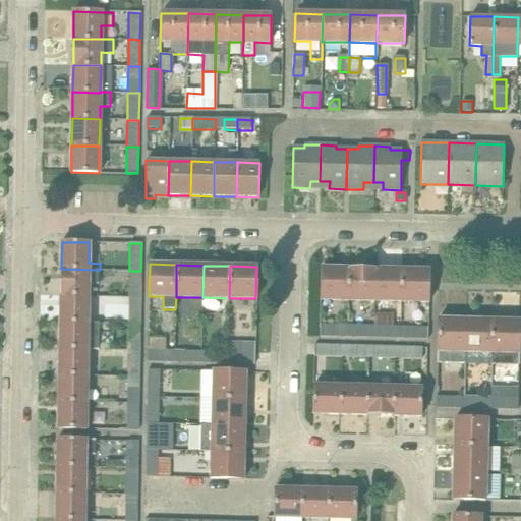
[(348,300),(348,269),(322,268),(321,300),(348,300)]
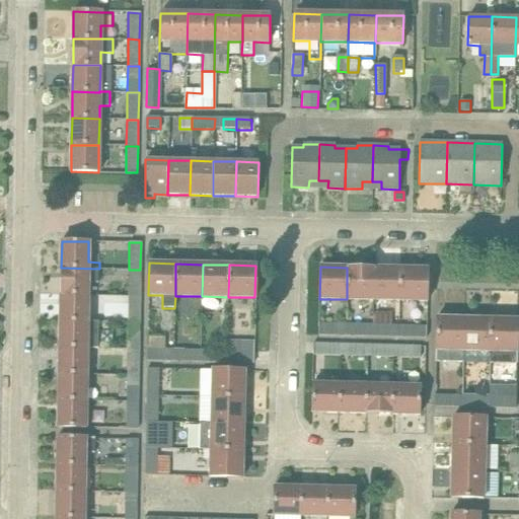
[(99,269),(61,268),(61,294),(87,295),(88,280),(99,281),(99,269)]
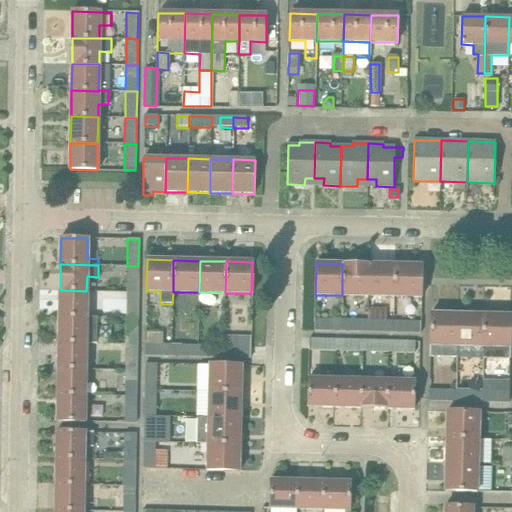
[(369,264),(342,264),(342,295),(368,296),(369,264)]
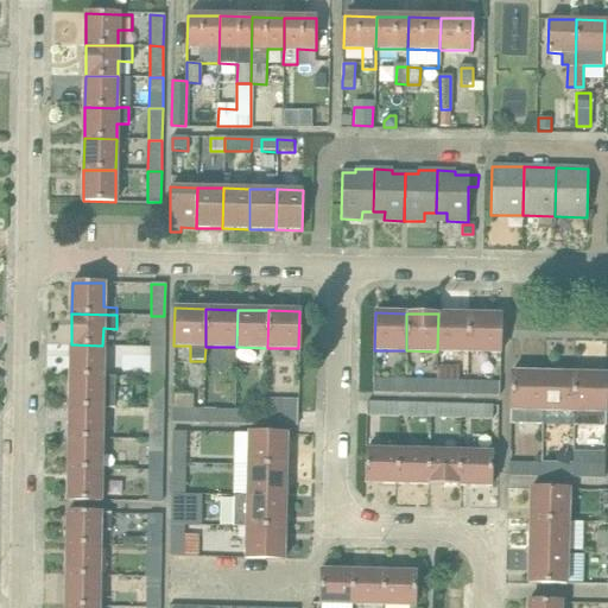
[(438,314),(437,352),(468,352),(469,315),(438,314)]
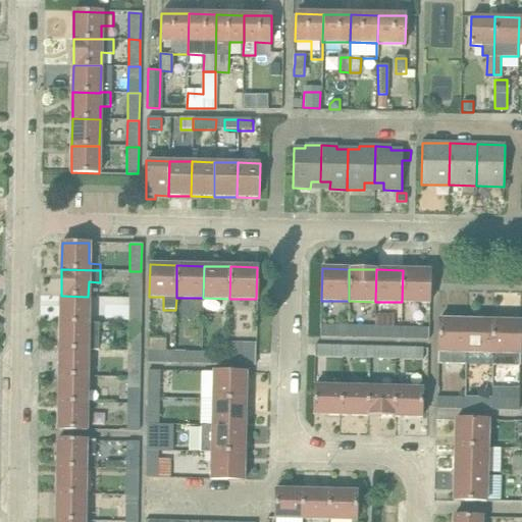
[(403,270),(402,302),(429,303),(429,270),(403,270)]
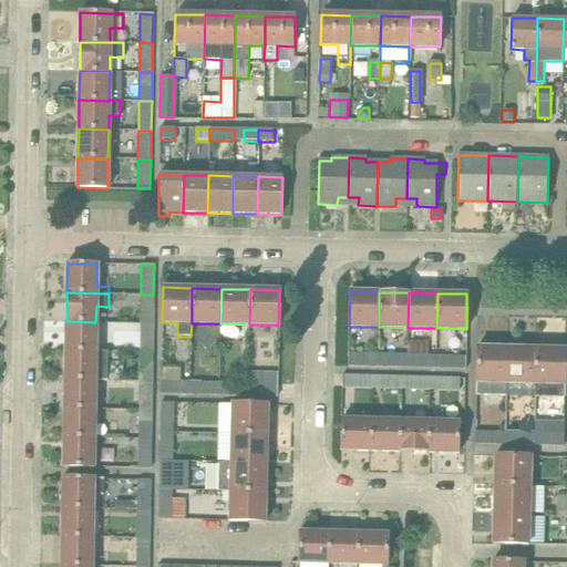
[(153,295),(141,295),(141,323),(153,323),(153,295)]
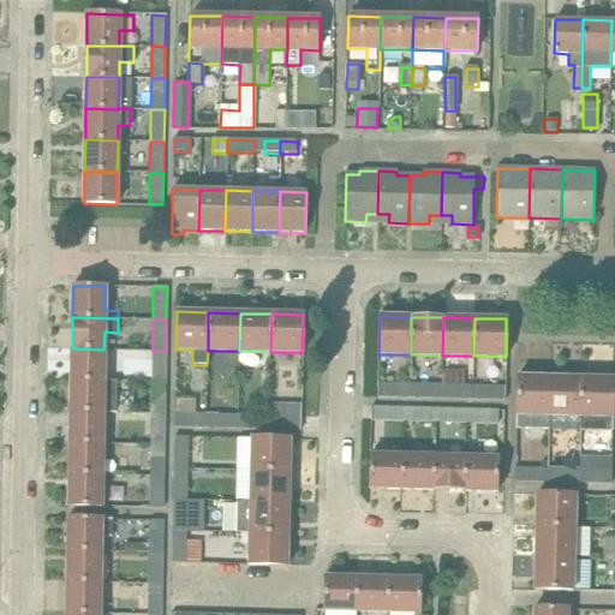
[(72,348),(71,381),(117,381),(118,369),(103,369),(103,350),(72,348)]
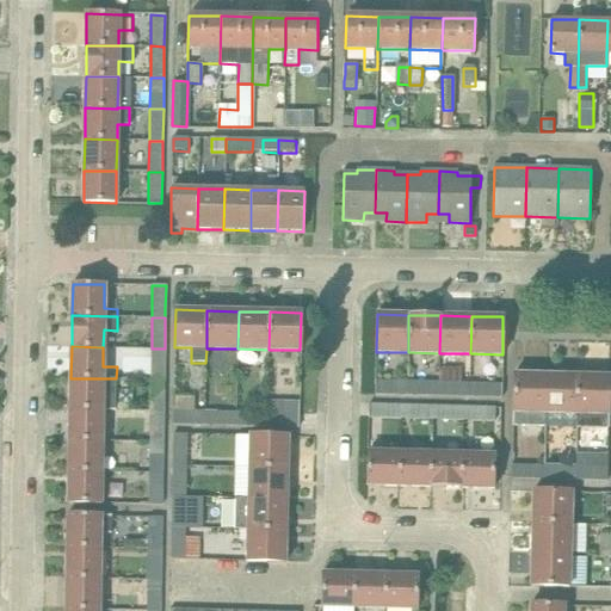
[(165,349),(152,349),(150,380),(164,380),(165,349)]
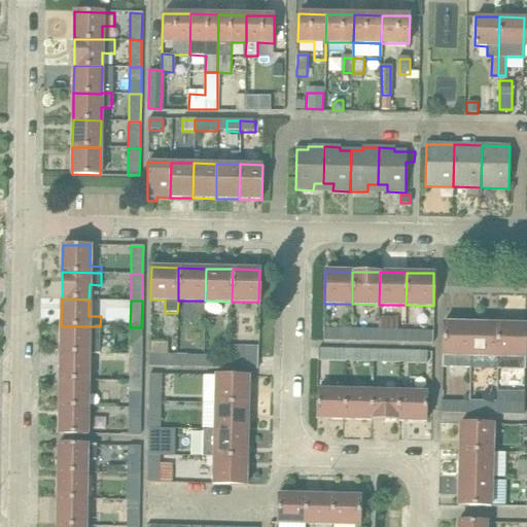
[(444,323),(443,355),(443,365),(469,366),(470,356),(470,323),(444,323)]
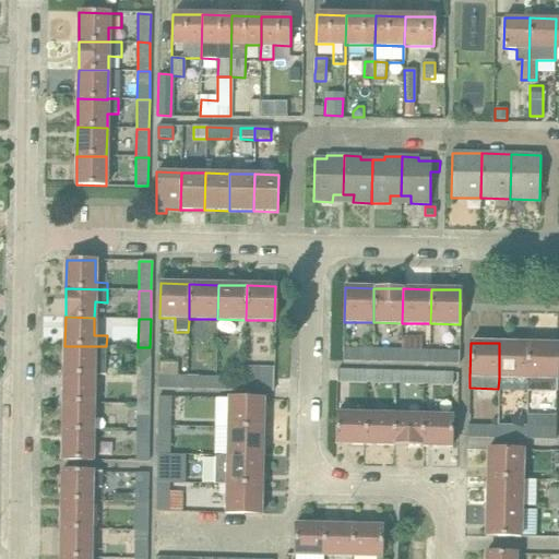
[(499,343),(499,378),(527,378),(528,344),(499,343)]
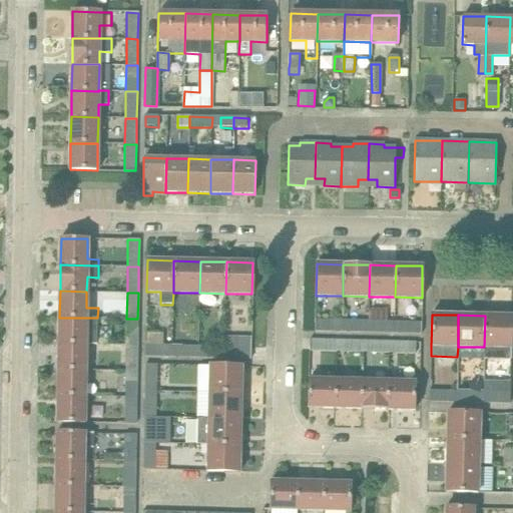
[(511,317),(485,316),(484,347),(484,358),(510,358),(511,317)]
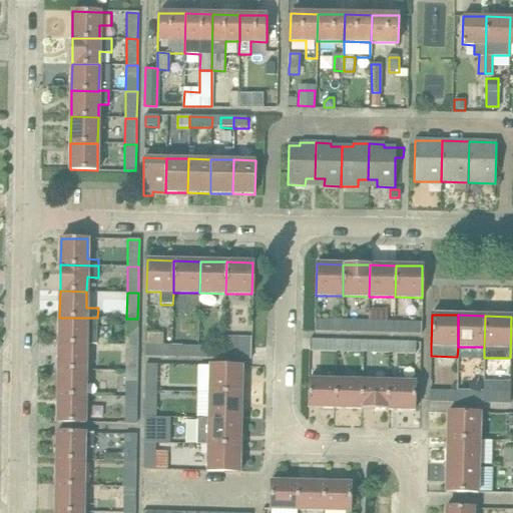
[(59,318),(59,344),(85,344),(97,344),(97,318),(59,318)]
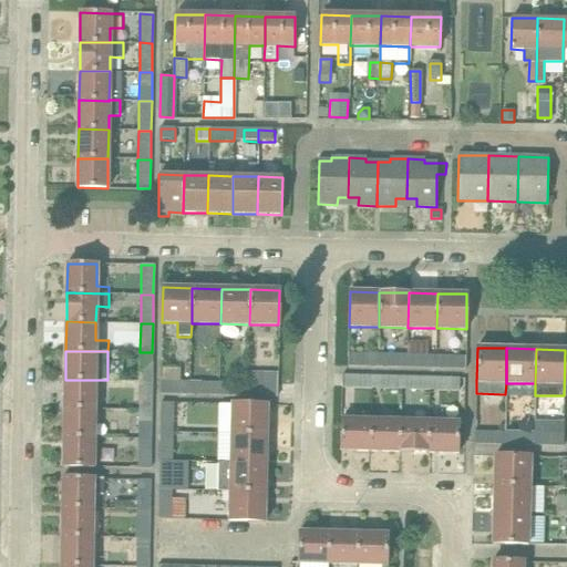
[(152,352),(140,352),(140,381),(152,381),(152,352)]
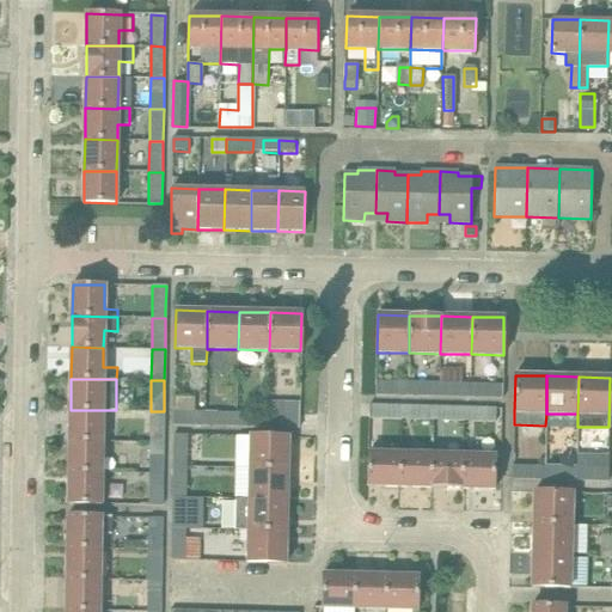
[(408,396),(409,383),(377,381),(375,380),(375,386),(375,396),(377,396),(378,395),(408,396)]
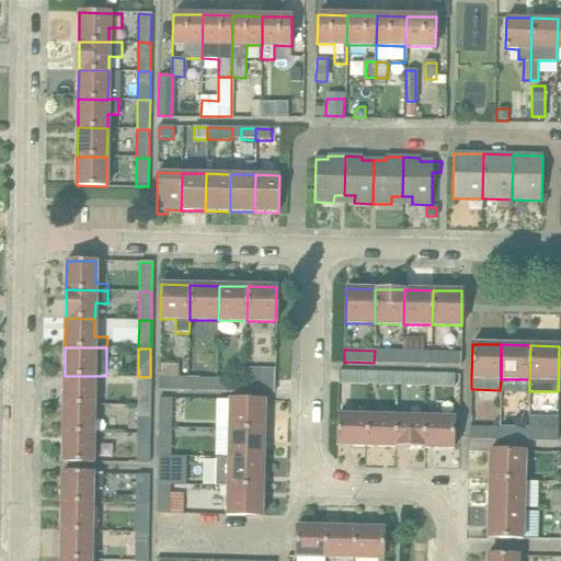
[(402,364),(403,351),(375,351),(374,363),(402,364)]
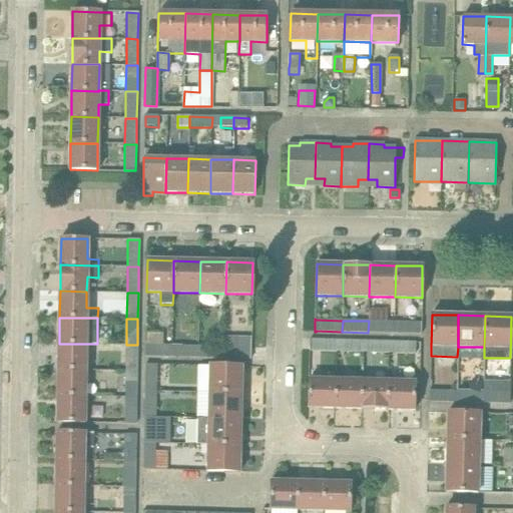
[(394,333),(394,322),(369,321),(368,333),(394,333)]
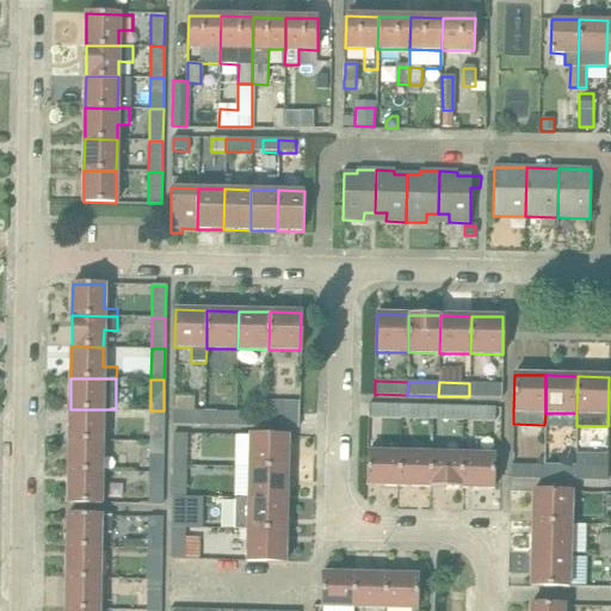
[(469,383),(469,396),(501,399),(503,389),(503,384),(469,383)]
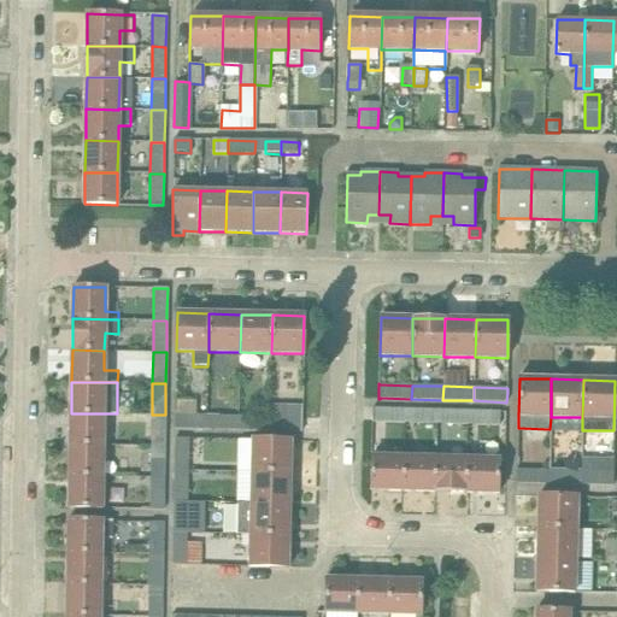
[(301,432),(301,406),(270,405),(269,432),(301,432)]
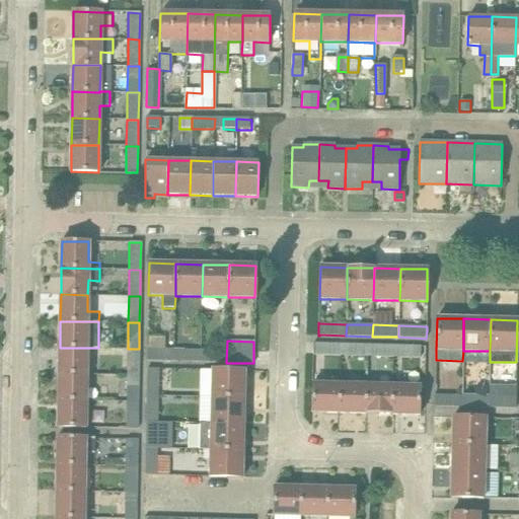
[(341,356),(341,344),(314,344),(313,355),(341,356)]
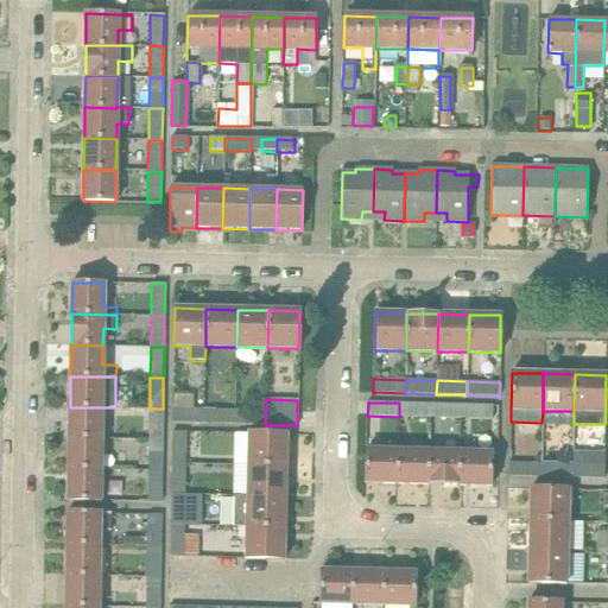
[(399,403),(399,417),(436,417),(436,404),(399,403)]
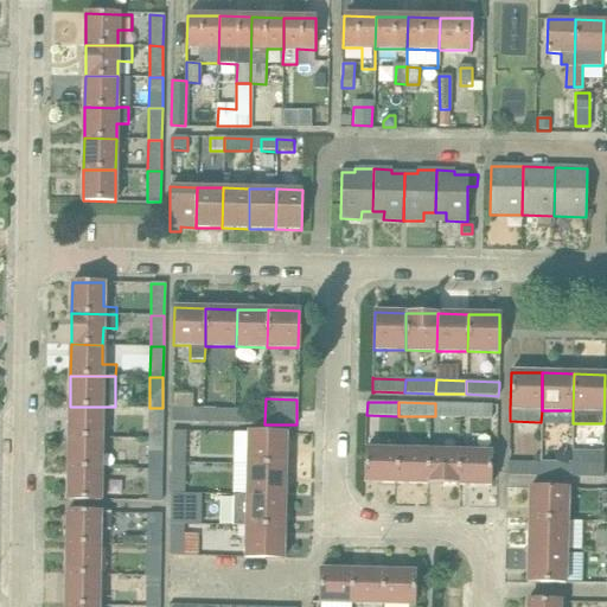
[(435,403),(435,416),(466,417),(466,403),(435,403)]
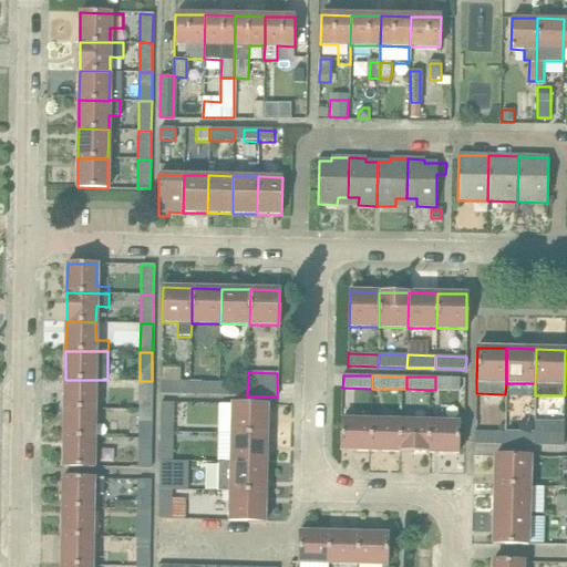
[(457,378),(435,377),(435,390),(457,390),(457,378)]
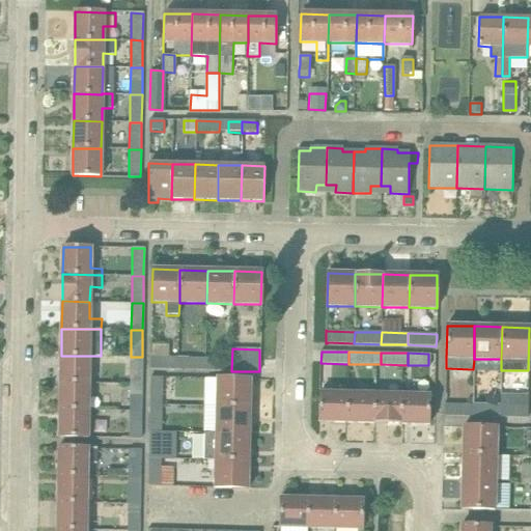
[(61,356),(60,383),(88,383),(88,356),(61,356)]
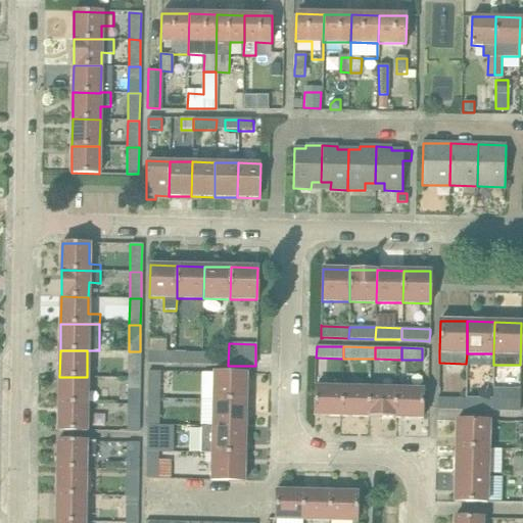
[(175,364),(175,350),(150,350),(150,364),(175,364)]
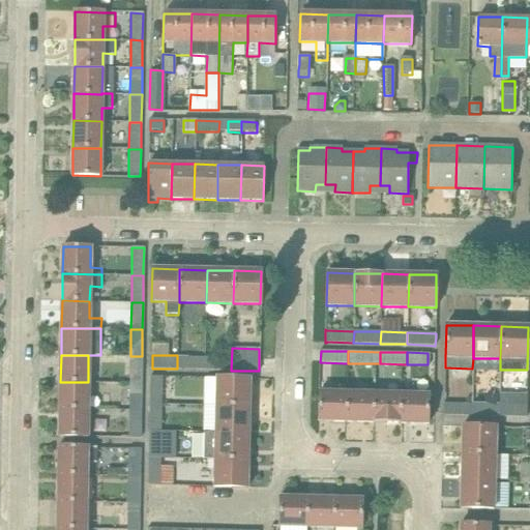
[(205,356),(177,355),(177,369),(205,370),(205,356)]
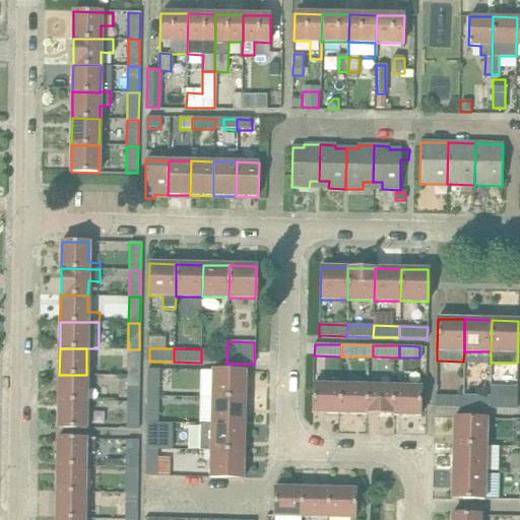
[(128,349),(128,376),(138,376),(139,349),(128,349)]
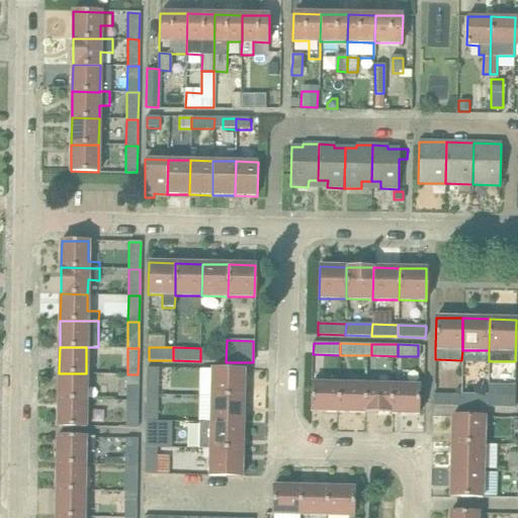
[(223,348),(200,348),(200,361),(223,361),(223,348)]
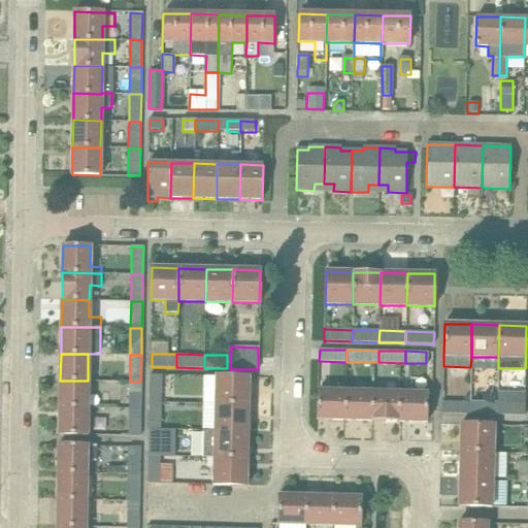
[(150,401),(162,401),(163,373),(151,372),(150,401)]
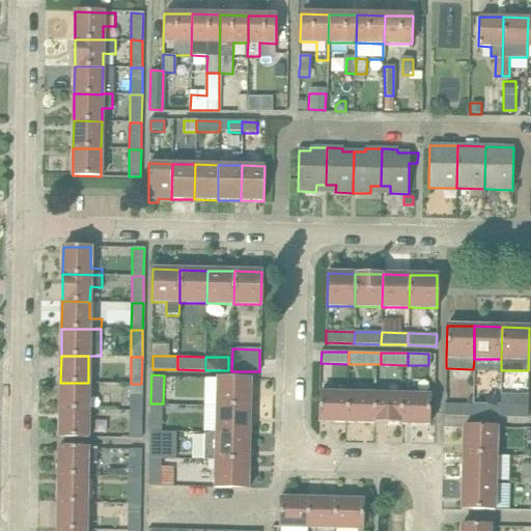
[(218,379),(217,406),(249,407),(250,380),(218,379)]
